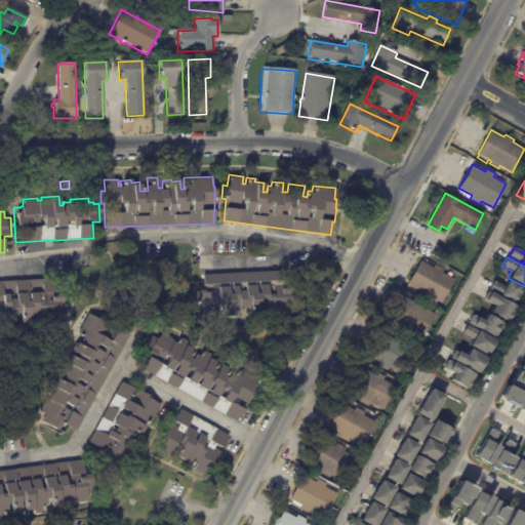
[(420,260),(433,267),(434,265),(443,270),(441,273),(454,279),(441,303),(429,296),(428,299),(418,294),(419,291),(407,284),(420,260)]
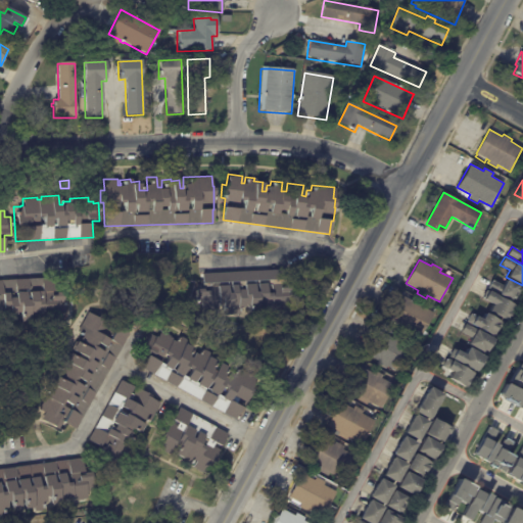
[(284,270),(285,286),(291,286),(292,313),(271,314),(271,306),(266,306),(266,314),(251,315),(251,305),(243,306),(243,316),(233,317),(233,314),(223,315),(223,312),(197,313),(197,296),(195,296),(195,289),(203,288),(202,273),(284,269),(284,270)]
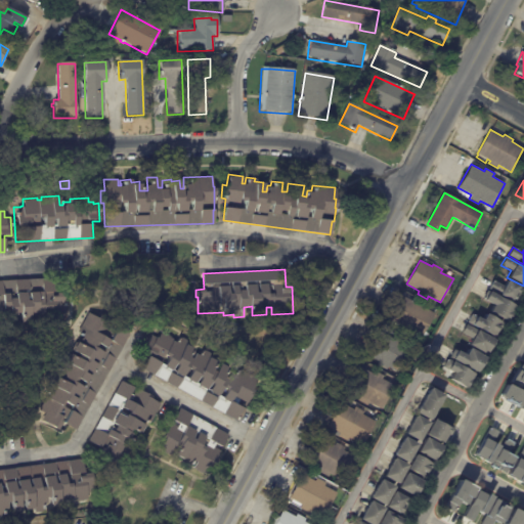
[(0,279),(55,278),(55,292),(62,292),(63,302),(58,302),(59,319),(0,320),(0,279)]
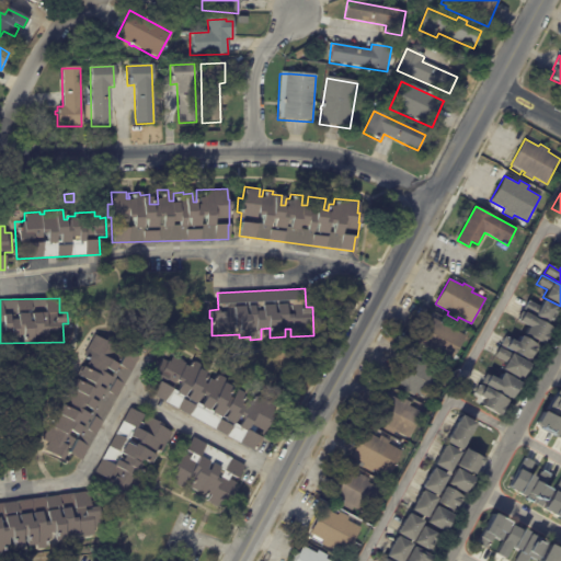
[(524,310),(523,309),(528,300),(538,306),(542,298),(560,309),(551,325),(524,310)]
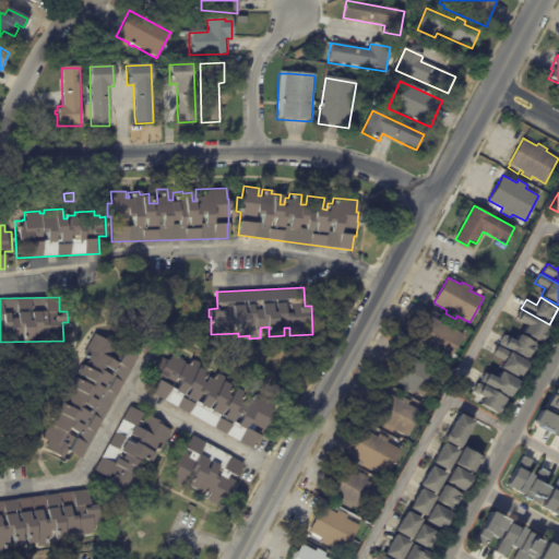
[(516,318),(521,310),(550,326),(547,332),(546,332),(540,342),(522,332),(526,324),(516,319),(516,318)]
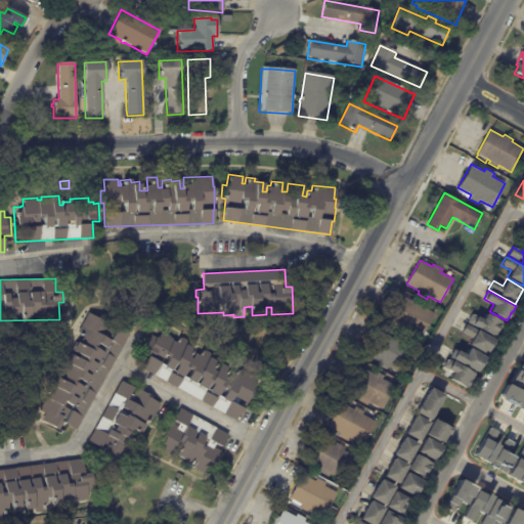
[(415,299),(424,304),(422,307),(434,313),(421,338),(409,331),(407,334),(398,329),(400,325),(388,318),(400,295),(412,302),(415,299)]
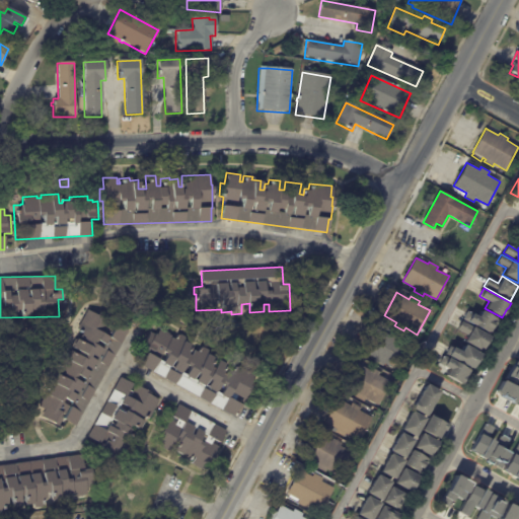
[(93,314),(94,312),(113,322),(113,323),(125,330),(74,426),(65,421),(60,429),(41,418),(45,410),(38,406),(45,393),(46,393),(47,391),(40,387),(45,378),(49,380),(57,366),(55,365),(56,363),(58,364),(72,338),(79,342),(81,338),(71,332),(84,309),(93,314)]
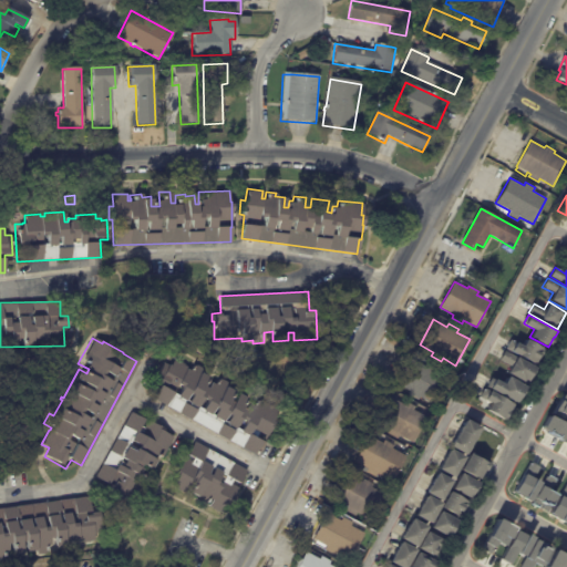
[(506,349),(511,340),(522,346),(525,339),(544,349),(535,366),(506,349)]
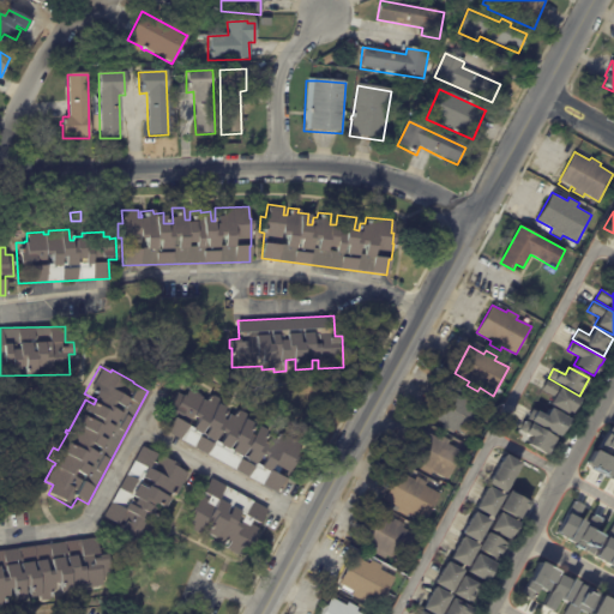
[(542,389),(547,380),(579,398),(569,416),(548,404),(553,396),(541,390),(542,389)]
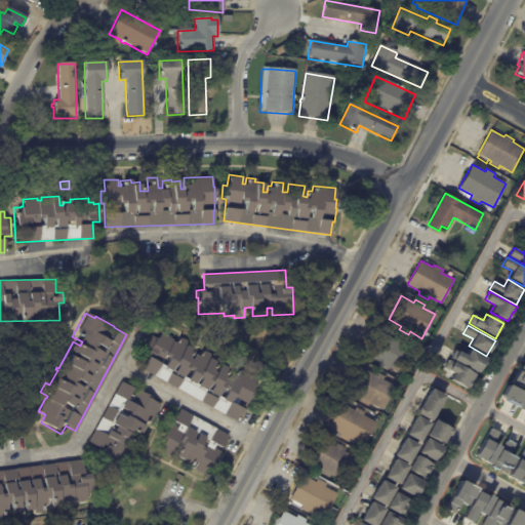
[(179,337),(185,340),(184,344),(215,361),(211,369),(215,371),(219,364),(227,368),(223,375),(227,377),(230,373),(233,374),(237,367),(257,378),(251,390),(253,391),(246,405),(244,404),(235,420),(139,368),(146,356),(140,354),(151,335),(157,338),(160,332),(172,338),(171,340),(174,342),(175,341),(174,341),(176,338),(176,339),(178,336),(179,337)]
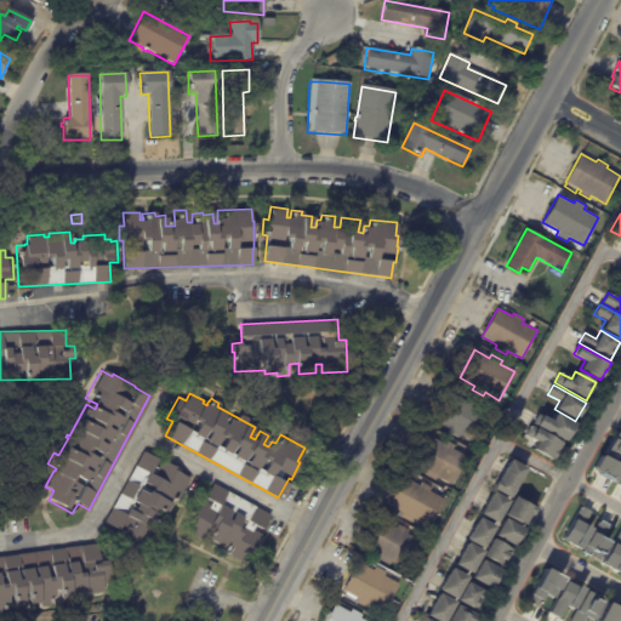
[(451,393),(465,402),(467,398),(478,404),(476,408),(490,415),(474,444),(461,436),(459,439),(448,433),(450,429),(436,421),(450,393),(451,393)]
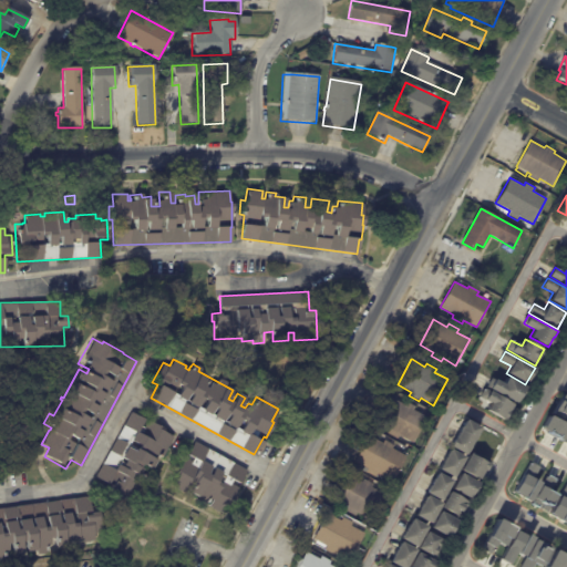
[(515,403),(488,389),(494,379),(503,384),(506,377),(524,387),(515,403)]
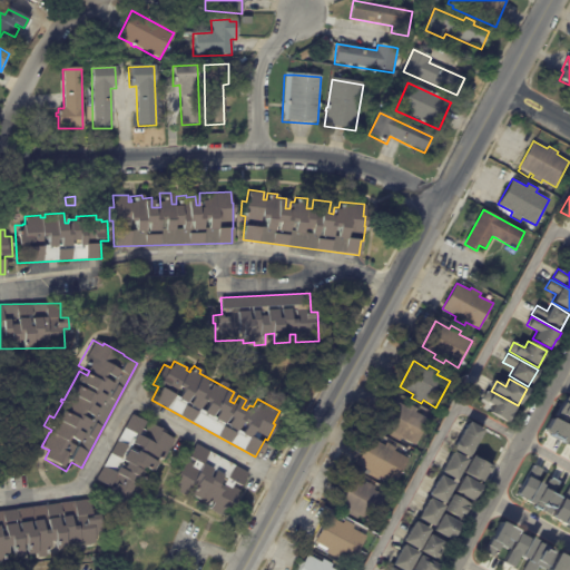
[(490,393),(517,408),(508,423),(490,412),(493,406),(482,400),(487,391),(490,393)]
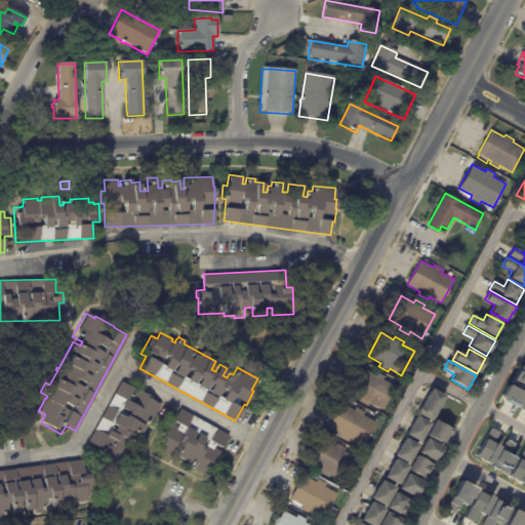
[(524,368),(519,365),(509,382),(524,391),(524,389),(524,368)]
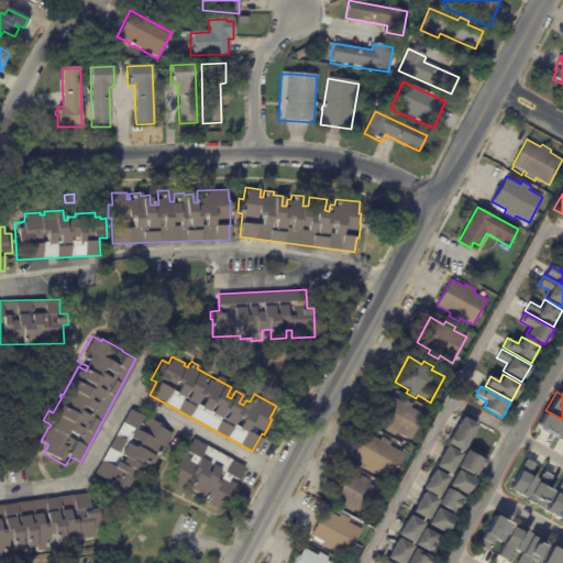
[(388,395),(400,401),(403,398),(412,404),(410,407),(423,415),(409,440),(397,433),(395,435),(385,430),(387,427),(374,419),(387,395),(388,395)]
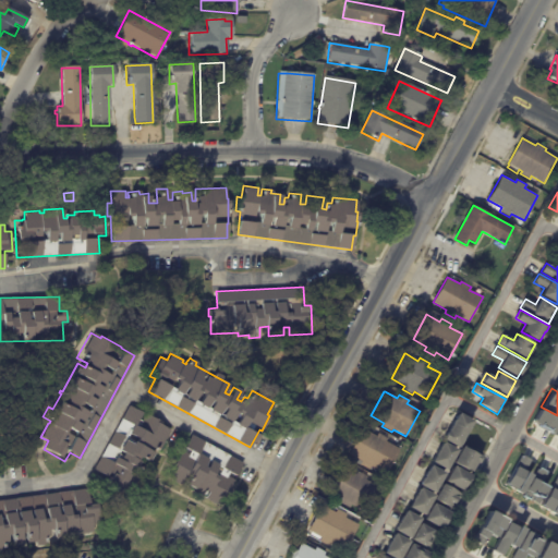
[(130,409),(140,414),(136,419),(142,422),(145,415),(162,424),(160,426),(171,432),(169,435),(170,435),(167,441),(166,440),(159,452),(155,450),(138,482),(131,477),(121,496),(102,486),(107,478),(94,471),(128,408),(130,409)]
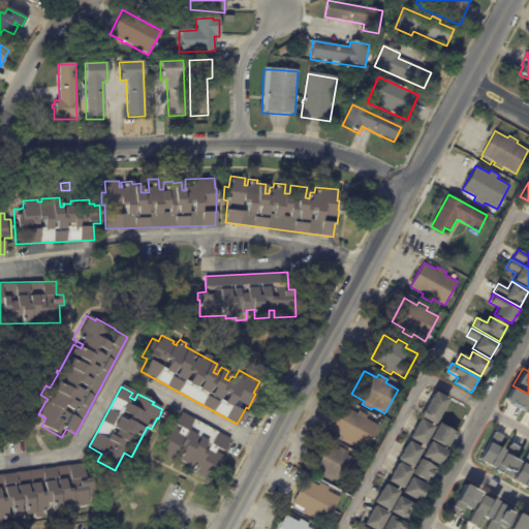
[(509,387),(502,401),(521,411),(528,398),(509,387)]
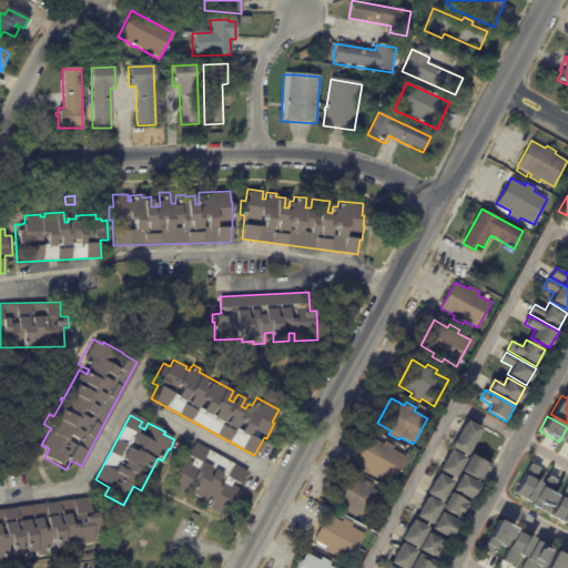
[(465,421),(479,428),(465,456),(449,448),(465,421)]
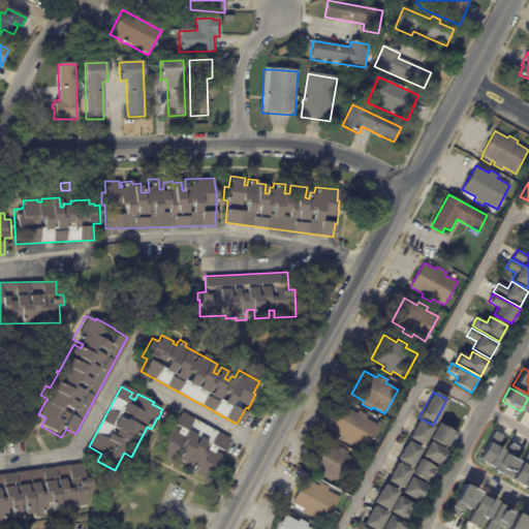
[(345,407),(356,413),(359,410),(368,415),(366,418),(378,426),(365,449),(353,443),(351,445),(342,440),(344,437),(331,431),(344,407),(345,407)]
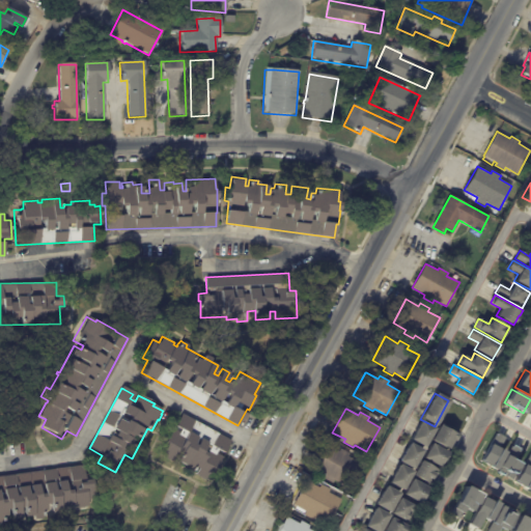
[(231,443),(225,453),(219,450),(217,453),(224,457),(215,474),(214,473),(208,481),(197,475),(200,470),(197,468),(194,473),(185,468),(186,466),(175,459),(173,462),(161,455),(165,446),(163,445),(172,429),(173,429),(182,414),(232,442),(231,443)]
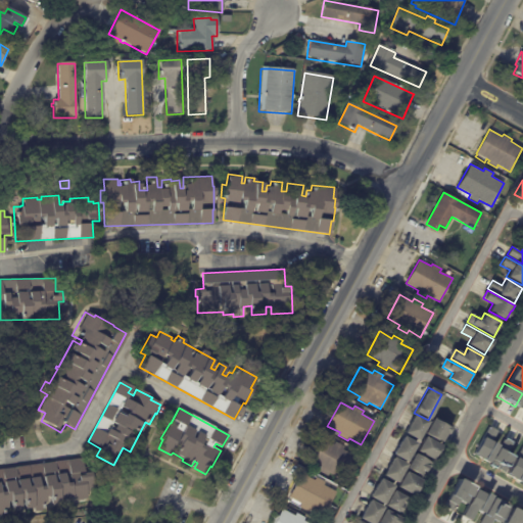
[(426,421),(416,440),(402,433),(412,414),(426,421)]
